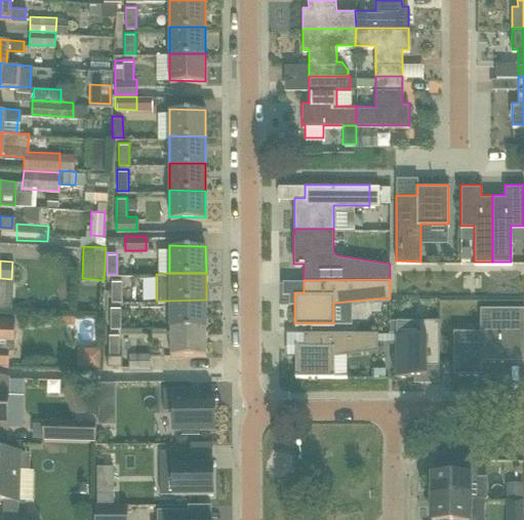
[(121,280),(110,280),(111,301),(121,301),(121,300),(129,300),(129,283),(121,283),(121,280)]
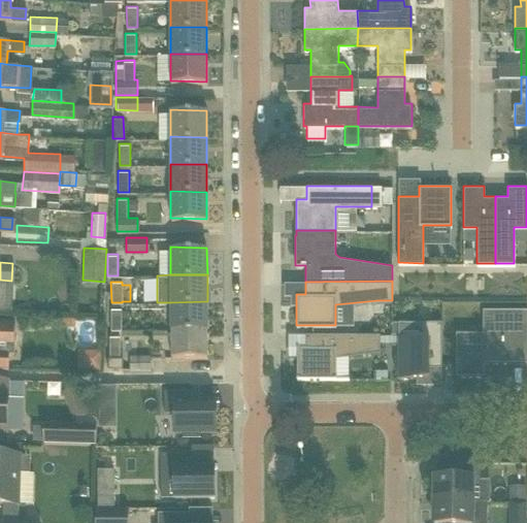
[(207,301),(171,302),(171,329),(207,329),(207,301)]
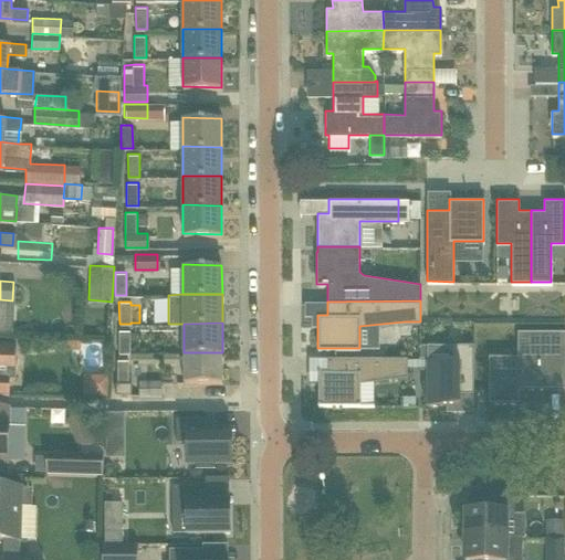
[(518,356),(489,356),(489,401),(519,402),(519,388),(564,387),(564,330),(518,330),(518,356)]
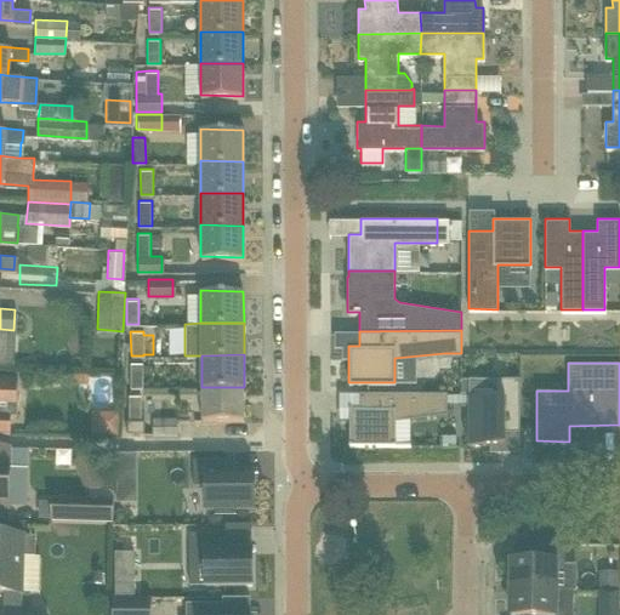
[(142,364),(129,364),(129,388),(142,387),(142,364)]
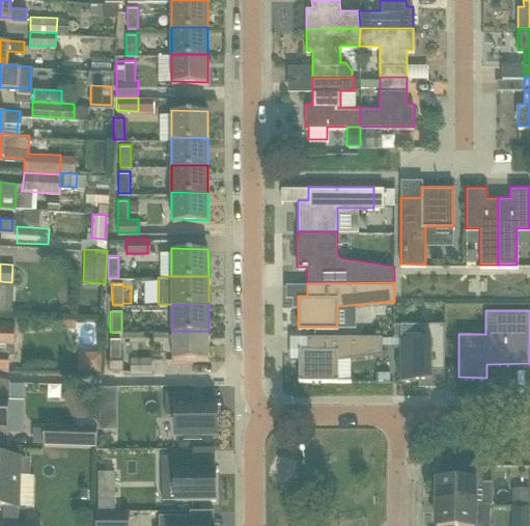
[(0,368),(8,369),(8,361),(9,354),(14,354),(15,323),(0,322),(0,368)]
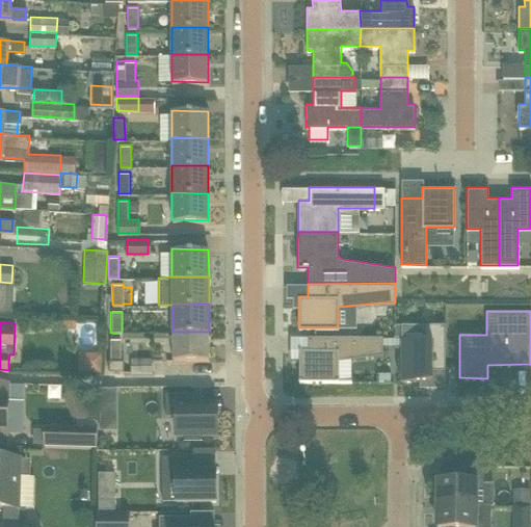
[(445,323),(428,323),(428,338),(401,338),(401,379),(432,379),(432,369),(445,369),(445,323)]
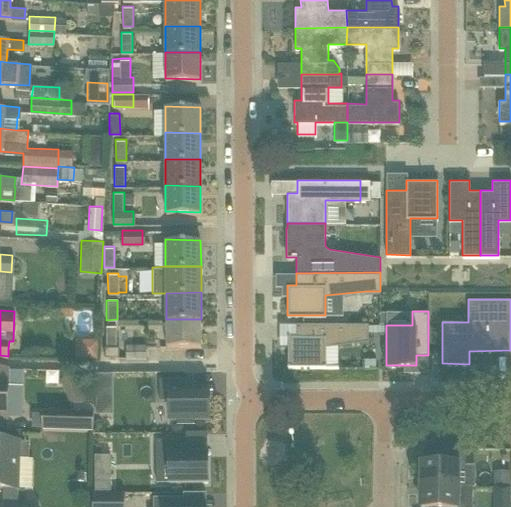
[(201,319),(166,319),(166,345),(201,345),(201,319)]
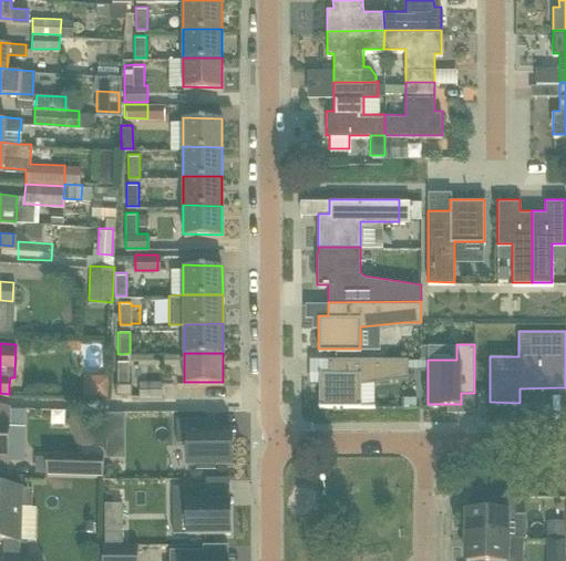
[(318,371),(319,404),(361,404),(360,382),(408,376),(408,357),(328,357),(328,371),(318,371)]
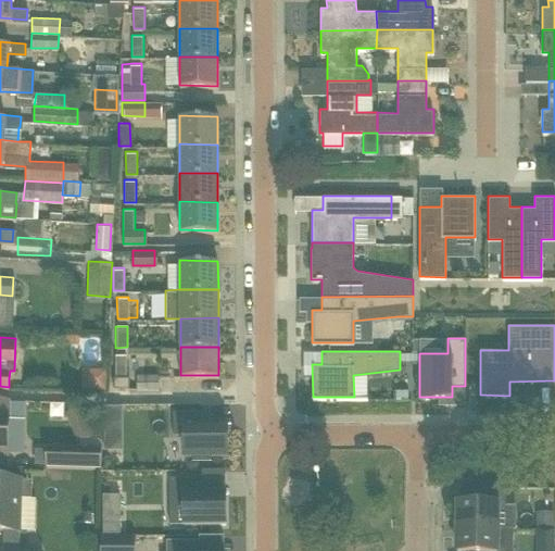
[(114,354),(114,376),(125,376),(125,354),(114,354)]
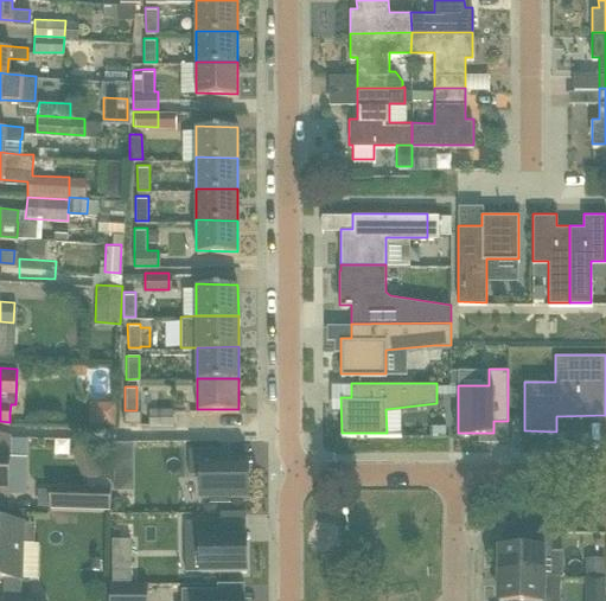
[(87,421),(113,421),(113,398),(85,400),(87,421)]
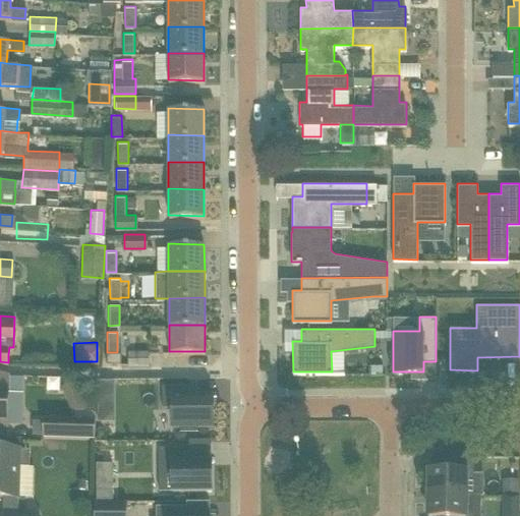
[(127,349),(127,362),(149,362),(149,349),(127,349)]
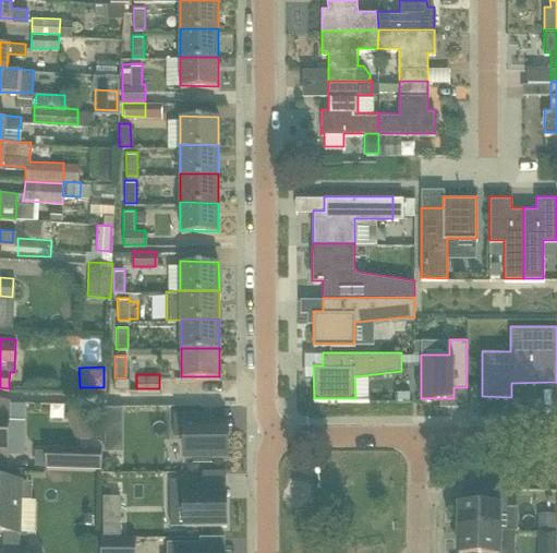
[(113,388),(129,388),(129,377),(125,377),(114,377),(113,377),(113,388)]
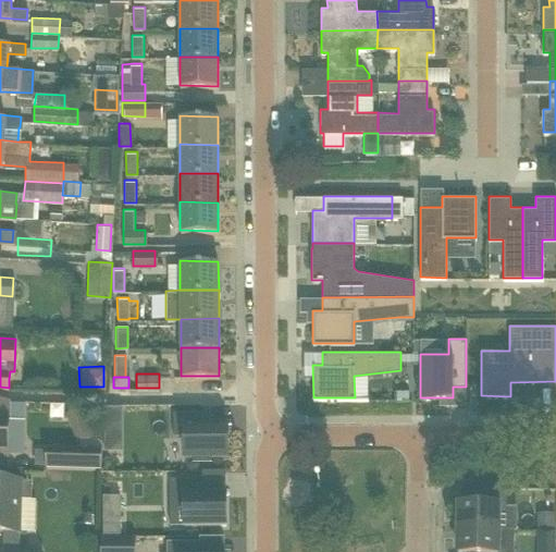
[(408,389),(396,389),(396,397),(408,397),(408,389)]
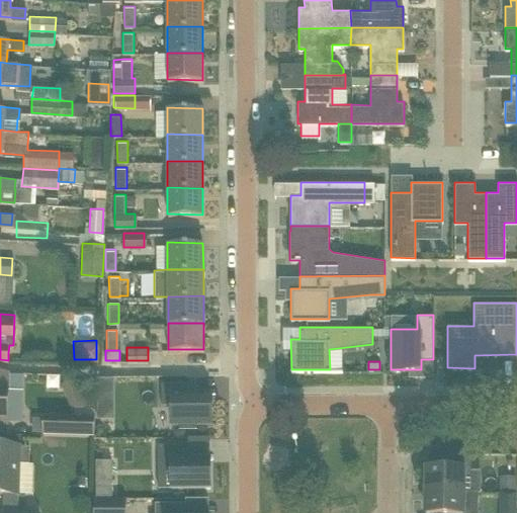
[(7,387),(7,370),(0,369),(0,420),(7,421),(8,387),(7,387)]
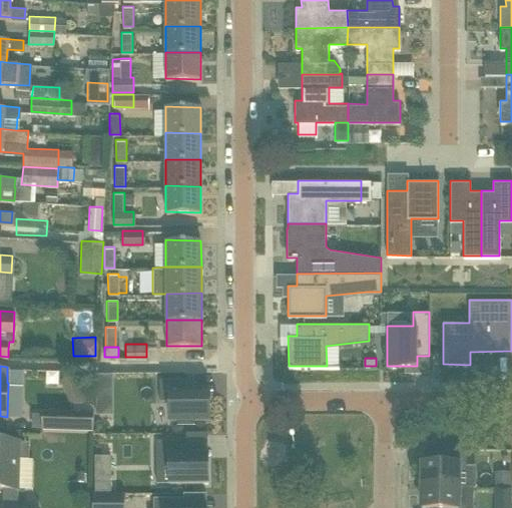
[(77,372),(60,377),(70,405),(87,399),(77,372)]
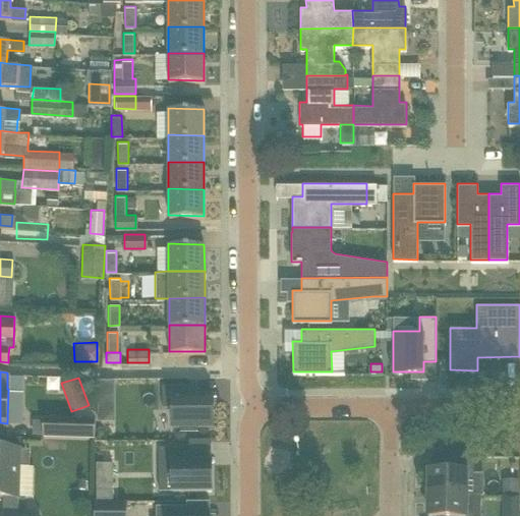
[(97,378),(97,397),(114,397),(114,378),(97,378)]
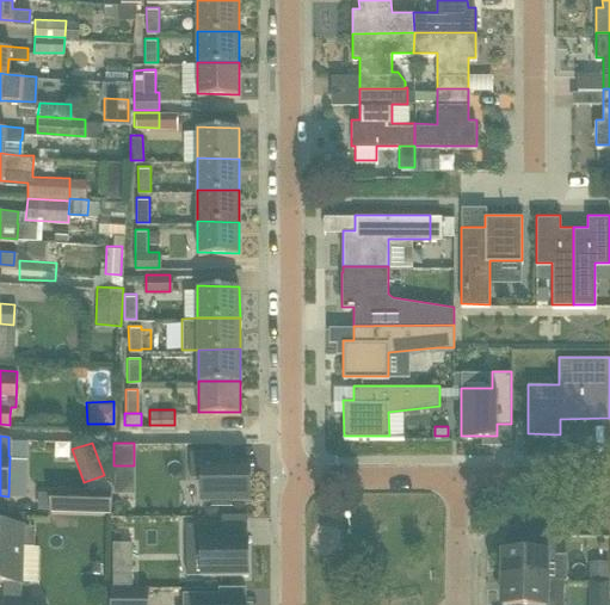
[(225,450),(190,450),(190,476),(202,476),(202,498),(211,498),(211,502),(232,502),(232,498),(250,498),(250,467),(225,467),(225,450)]
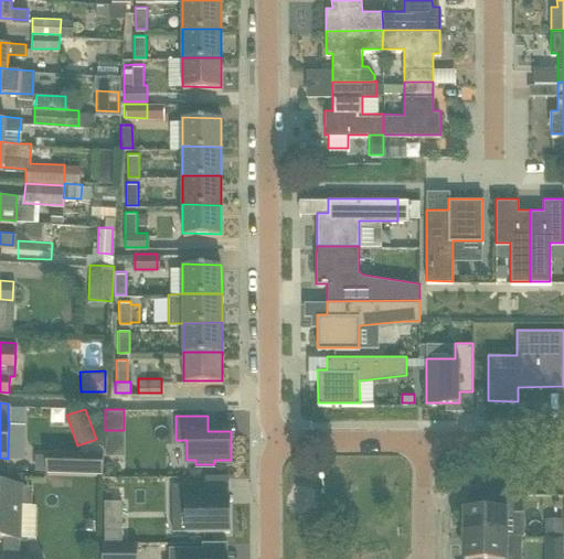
[(103,472),(103,452),(48,451),(46,471),(103,472)]
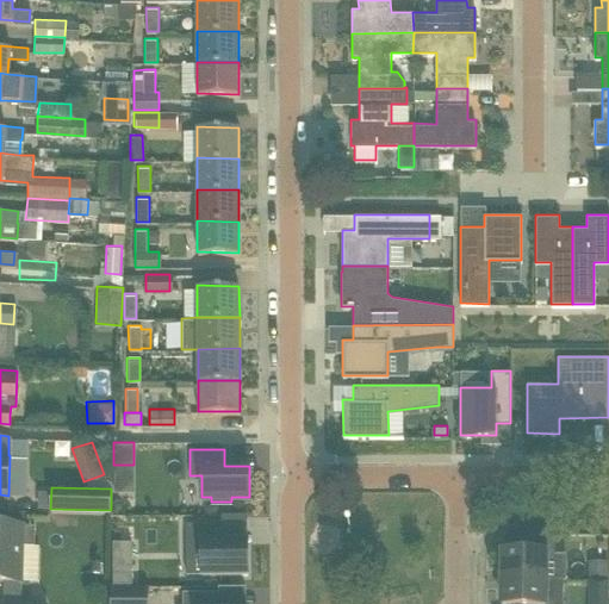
[(0,583),(0,579),(20,579),(22,542),(33,543),(35,523),(23,522),(0,521),(0,583)]
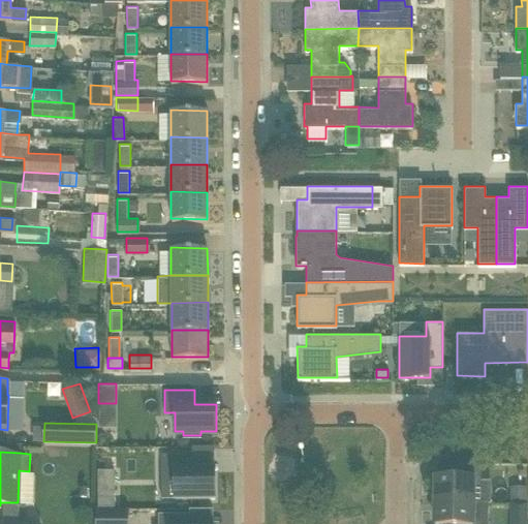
[(214,496),(214,468),(195,468),(195,452),(162,453),(162,475),(175,475),(175,496),(214,496)]
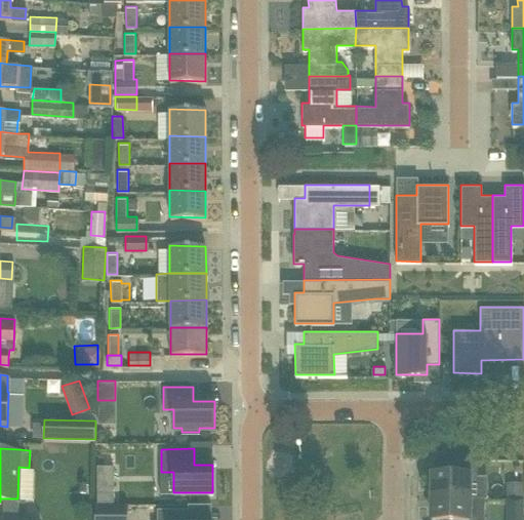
[(477,475),(478,457),(454,456),(454,473),(433,472),(432,493),(431,493),(431,495),(469,496),(469,483),(477,475)]
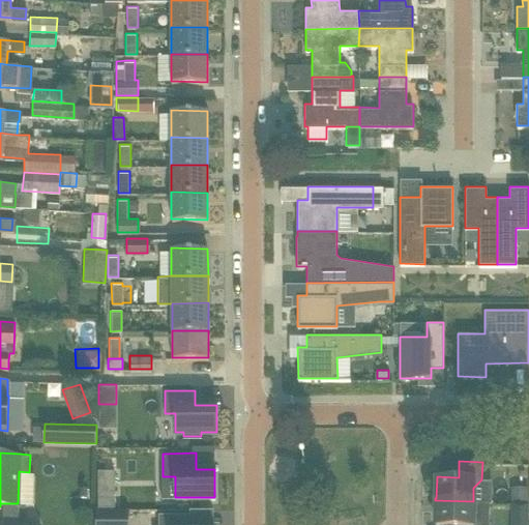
[(114,506),(114,488),(98,488),(98,506),(114,506)]
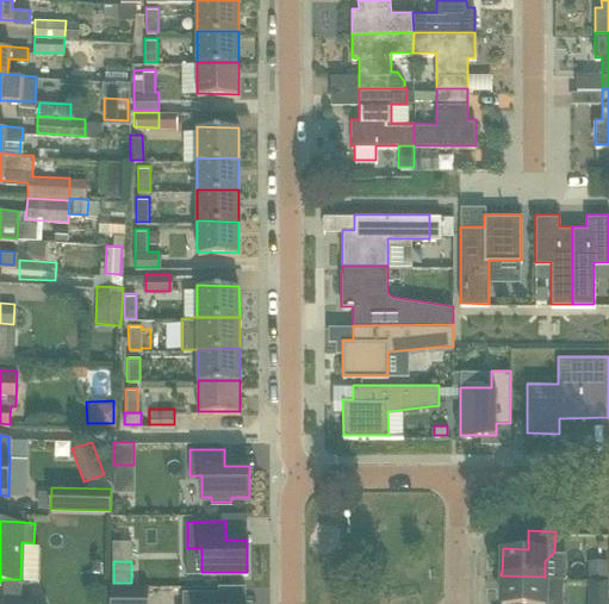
[(545,592),(545,577),(501,576),(501,578),(502,578),(502,603),(527,603),(526,603),(553,603),(553,601),(545,592)]
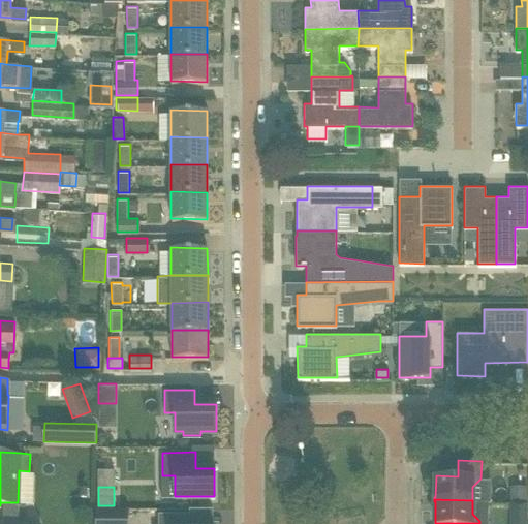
[(525,523),(524,505),(511,506),(511,523),(525,523)]
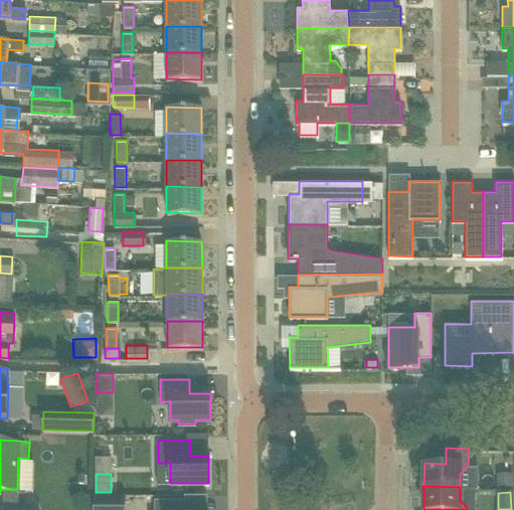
[(124,509),(125,494),(93,494),(93,509),(124,509)]
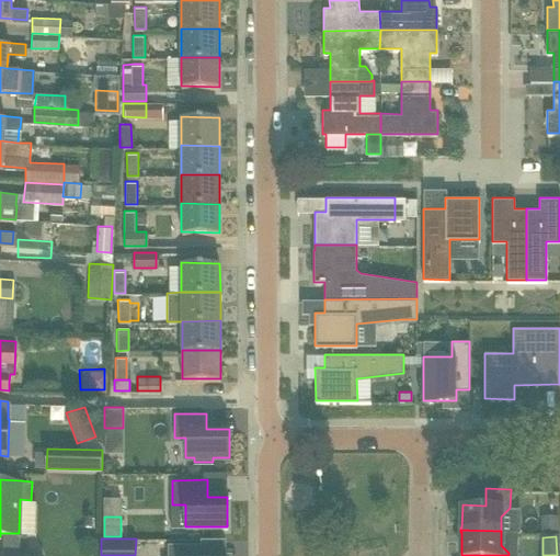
[(201,555),(202,544),(168,544),(168,555),(201,555)]
